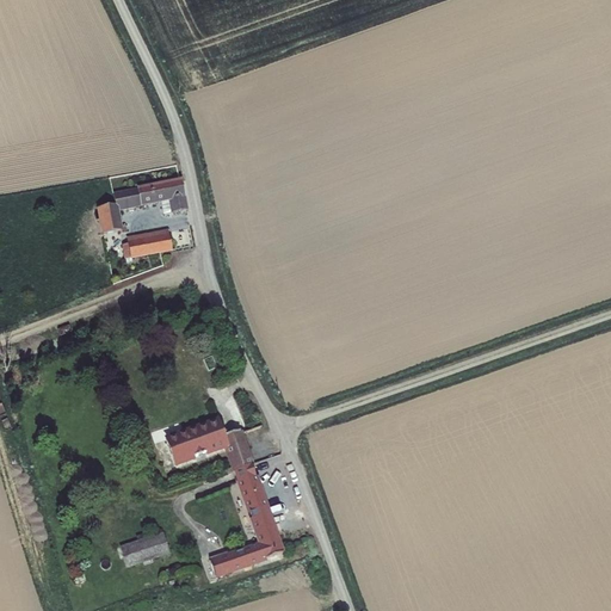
[(173,211),(184,208),(178,181),(147,187),(147,185),(111,196),(111,199),(85,205),(87,221),(98,218),(102,232),(121,226),(117,213),(170,197),(173,211)]
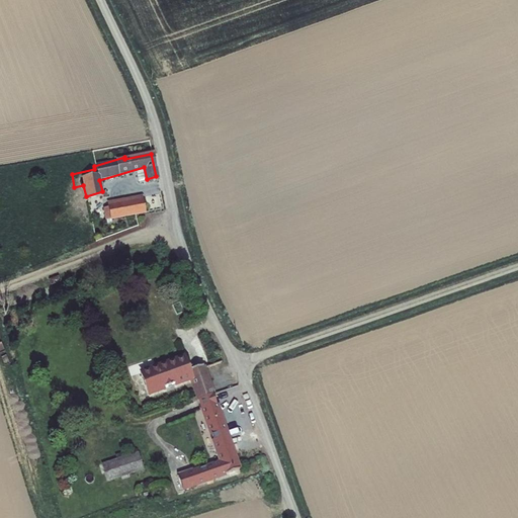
[(142,193),(103,201),(107,217),(145,208),(143,197),(142,193)]
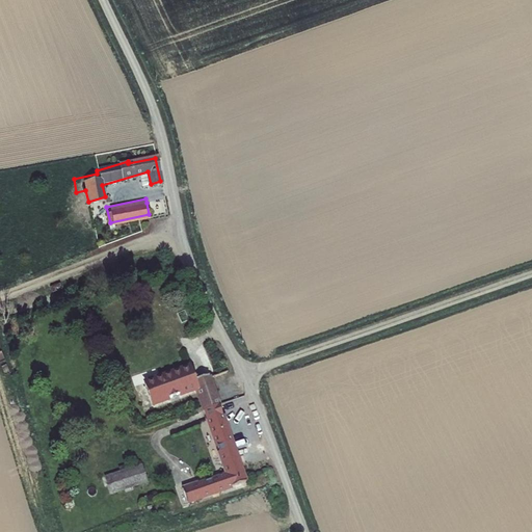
[(147,203),(149,214),(165,210),(163,198),(147,203)]
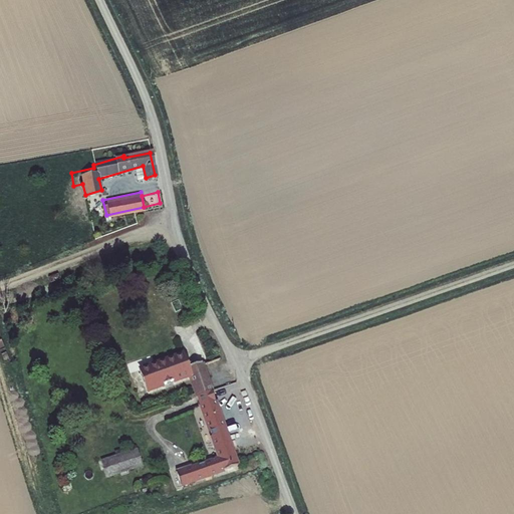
[(193,377),(197,390),(213,383),(203,357),(189,362),(185,351),(139,368),(148,395),(193,377)]
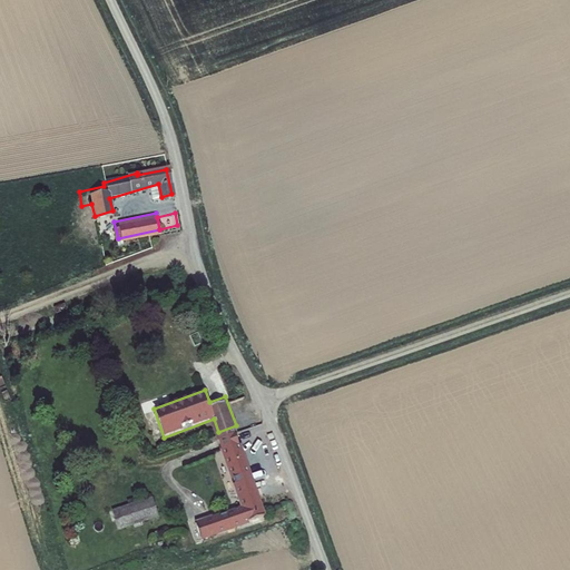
[(218,432),(223,445),(241,439),(236,425),(218,432)]
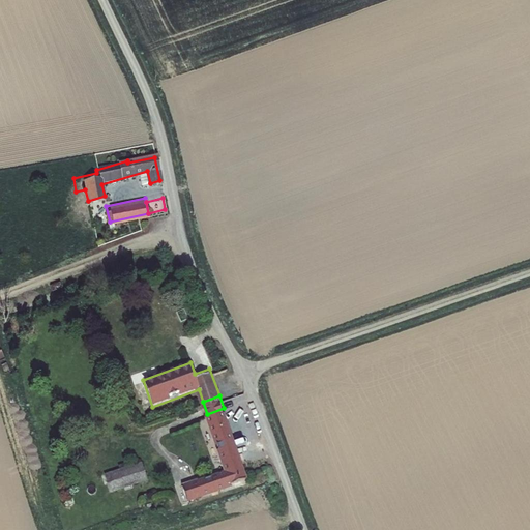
[(226,470),(182,486),(188,503),(248,481),(224,408),(207,414),(226,470)]
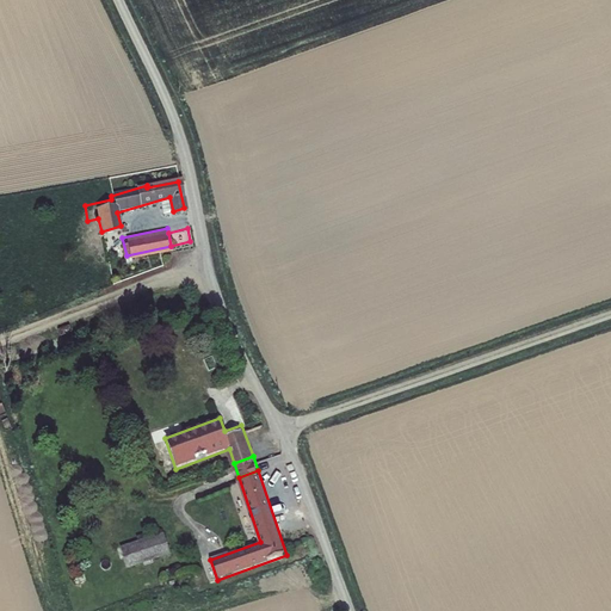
[(128,566),(168,553),(162,534),(122,547),(128,566)]
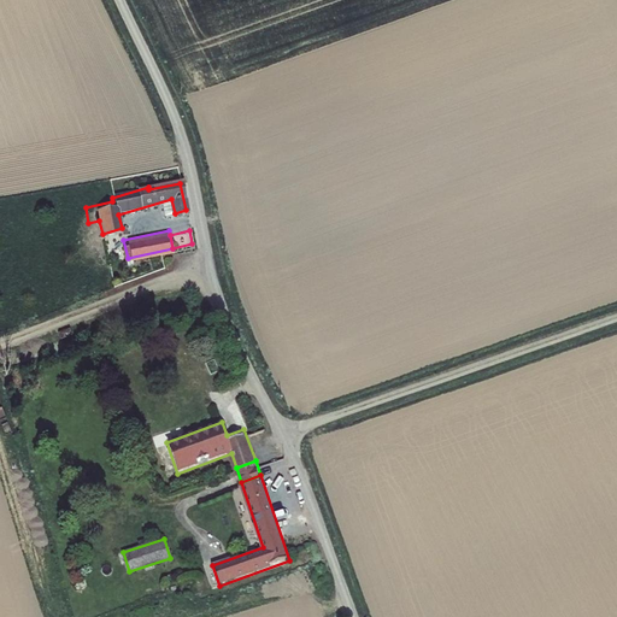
All buildings are outlined.
